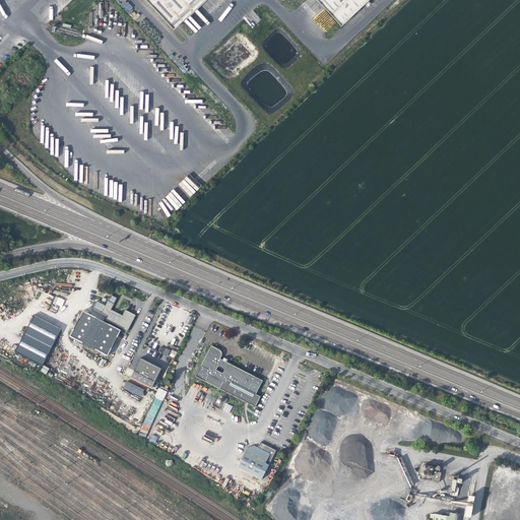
[(365,0),(144,0),(172,29),(203,0),(315,0),(338,24),(365,0)]
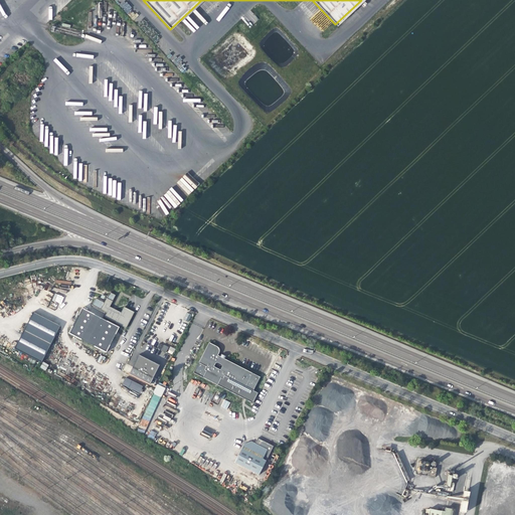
[(189,195),(199,184),(187,172),(177,182),(189,195)]
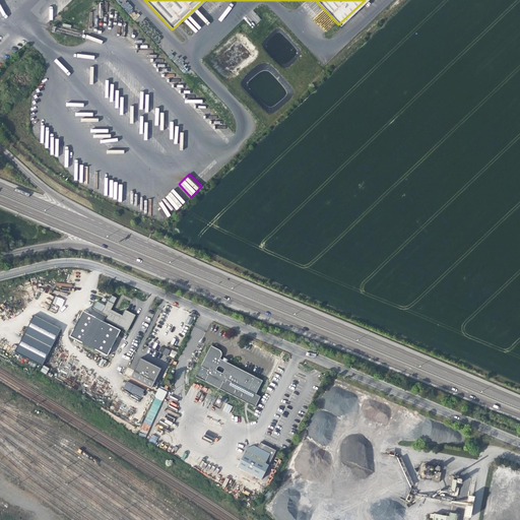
[(56,296),(53,304),(62,307),(65,300),(56,296)]
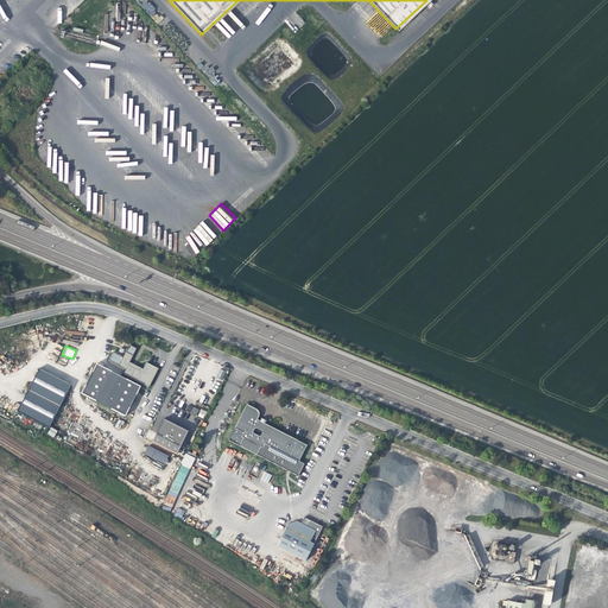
[(149,387),(158,368),(146,362),(143,368),(135,365),(130,361),(133,355),(125,352),(118,365),(125,369),(122,374),(140,382),(149,387)]
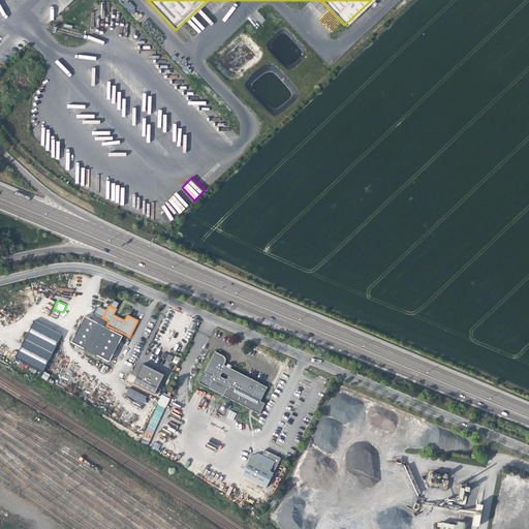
[(122,333),(84,315),(71,342),(110,360),(122,333)]
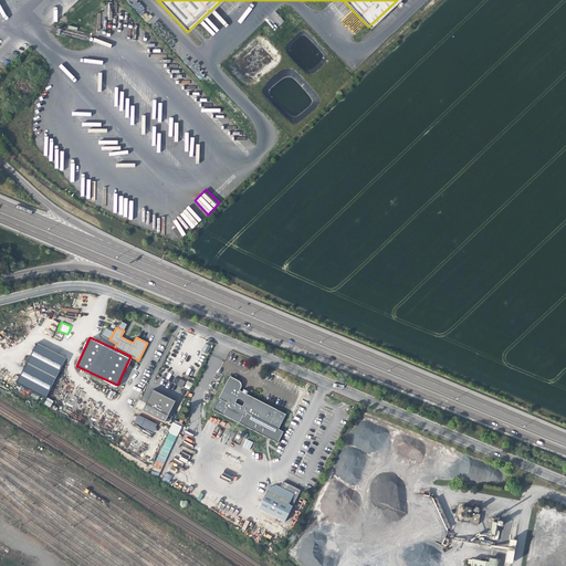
[(66,356),(35,339),(14,379),(46,395),(66,356)]
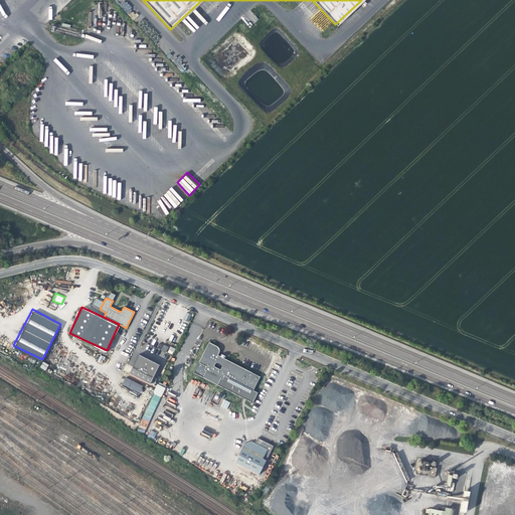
[(188,313),(186,312),(183,320),(189,323),(192,315),(188,313)]
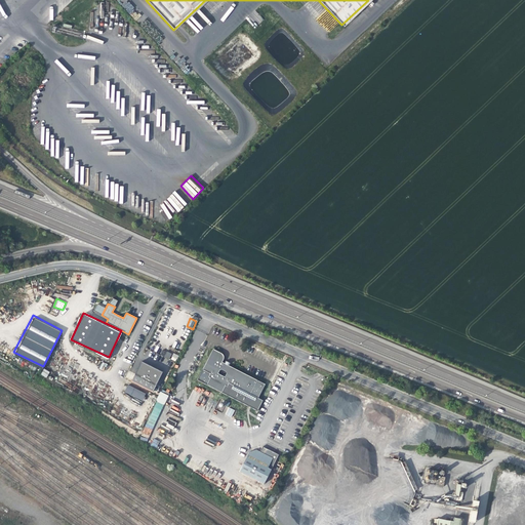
[(207,385),(221,393),(225,386),(227,387),(229,384),(250,394),(256,380),(229,366),(230,363),(225,361),(224,363),(221,362),(224,359),(221,354),(212,349),(202,369),(209,373),(207,377),(210,378),(207,385)]
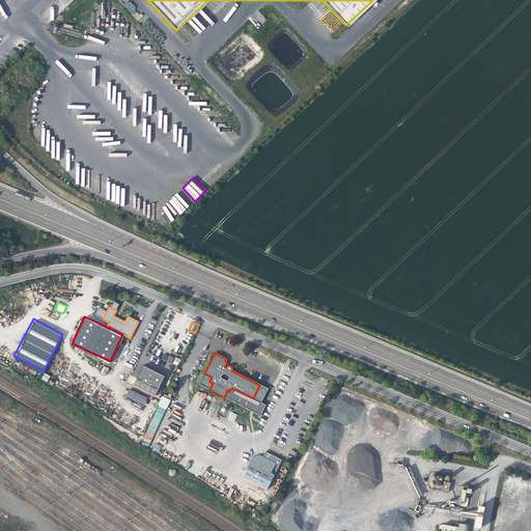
[(163,359),(171,363),(173,358),(165,355),(163,359)]
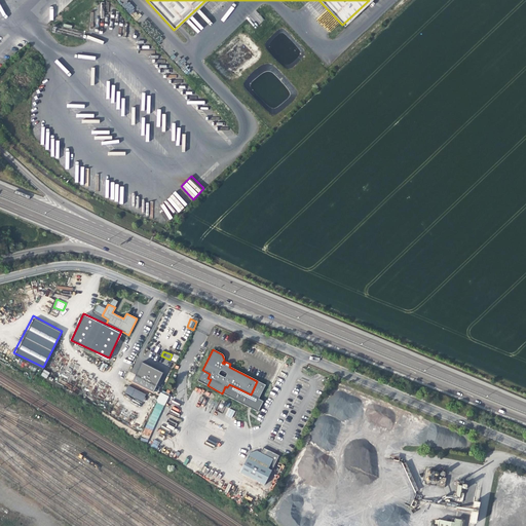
[(149,365),(142,361),(135,375),(155,385),(162,372),(149,365)]
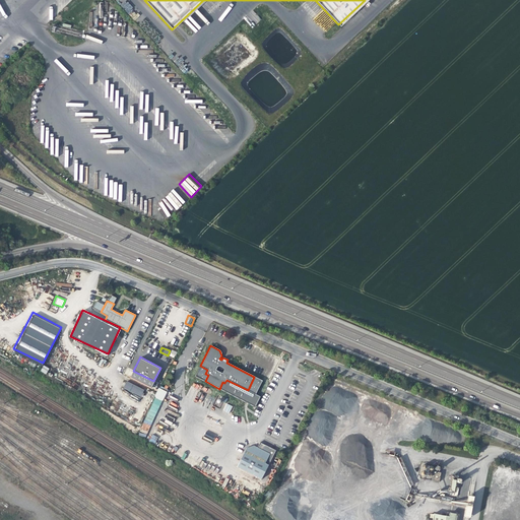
[(44,365),(41,371),(46,374),(50,369),(44,365)]
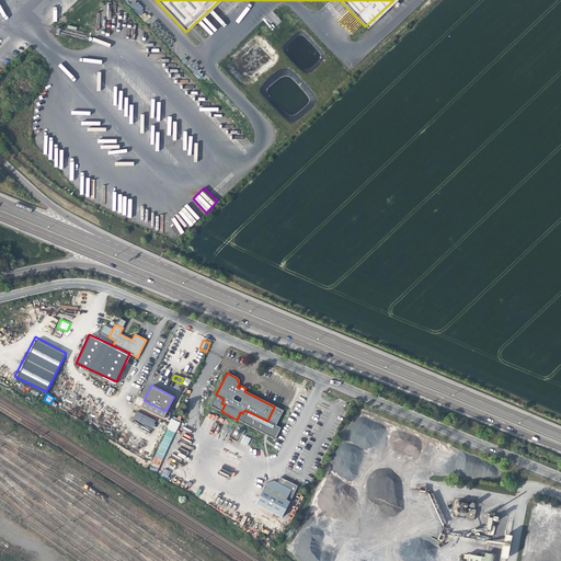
[(137,411),(133,420),(152,428),(156,420),(137,411)]
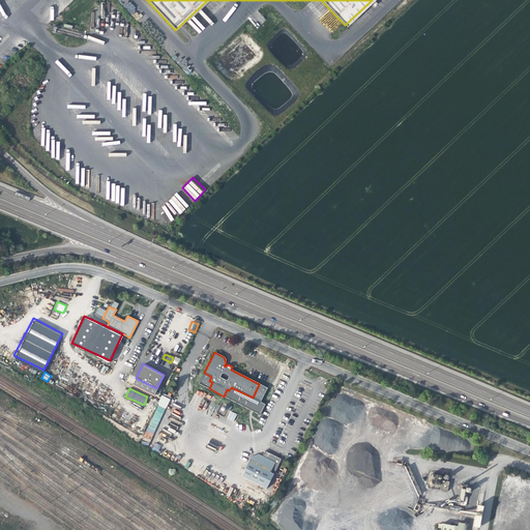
[(162,395),(146,433),(149,435),(148,438),(152,439),(169,399),(162,395)]
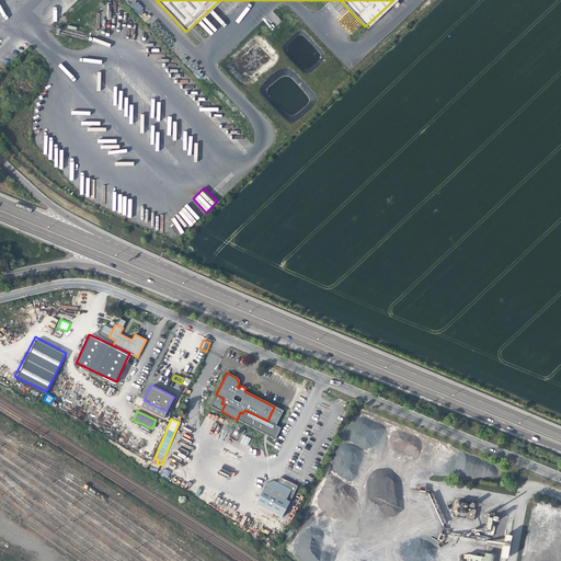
[(244,435),(240,443),(247,446),(251,438),(244,435)]
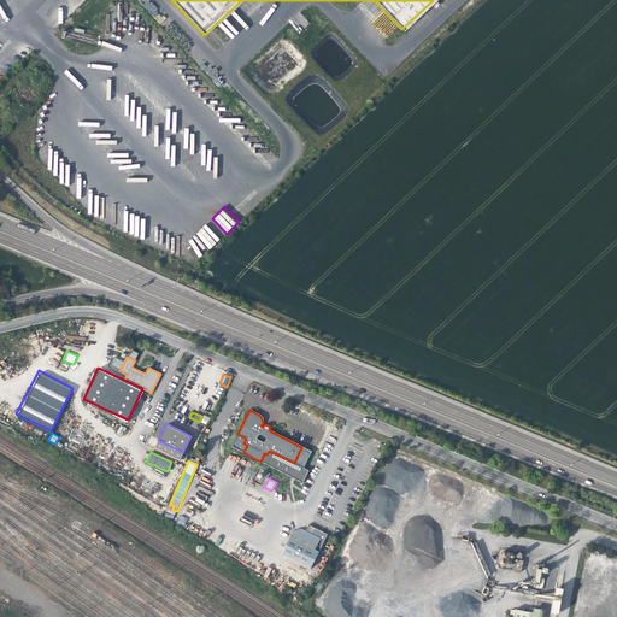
[(315,550),(321,539),(309,533),(309,530),(304,528),(292,532),(281,554),(310,569),(318,552),(315,550)]
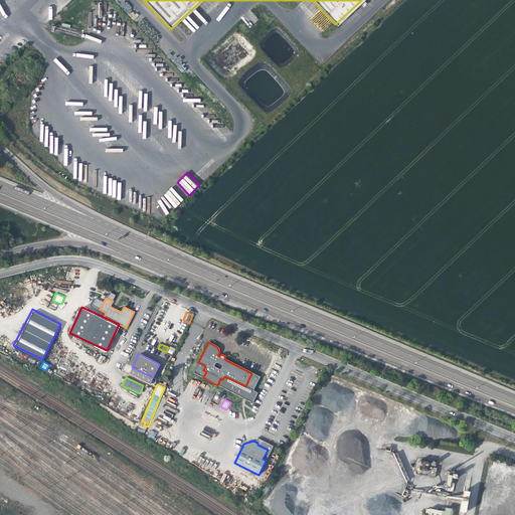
[(406,482),(409,481),(396,453),(393,454),(406,482)]
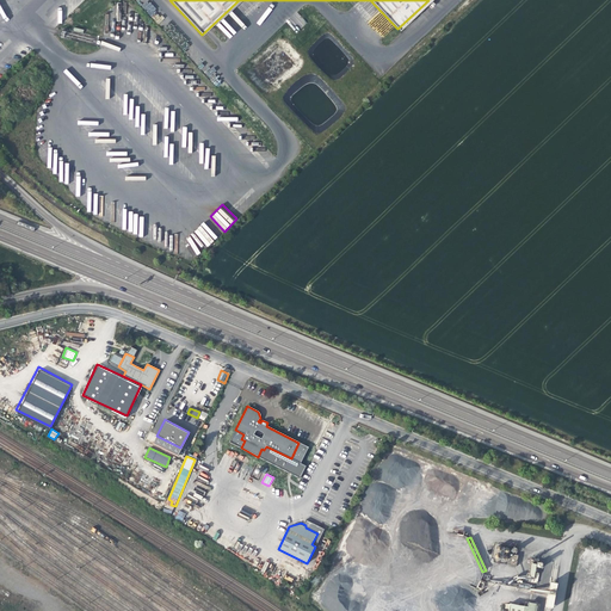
[(516,567),(518,556),(510,554),(507,565),(516,567)]
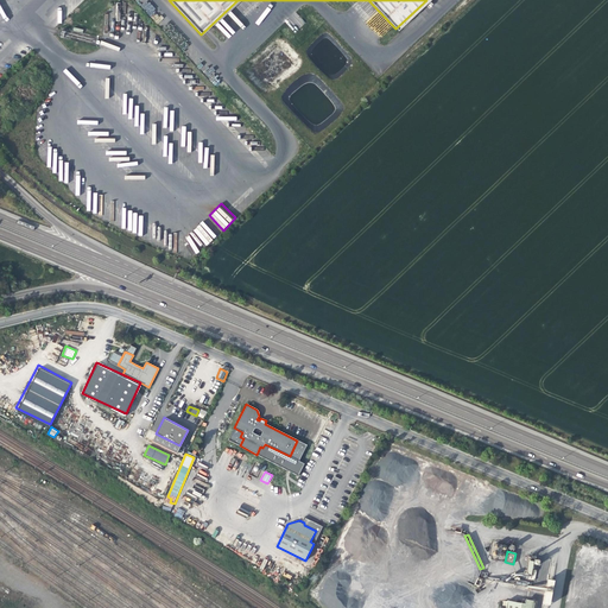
[(549,606),(553,581),(546,580),(542,605),(549,606)]
